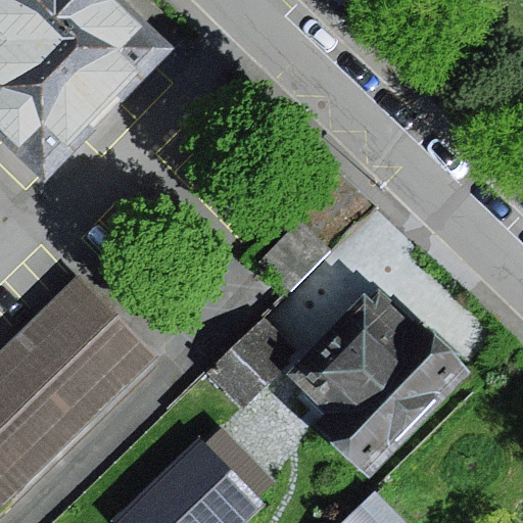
[(0,0),(0,32),(5,37),(0,42),(0,119),(45,164),(172,41),(127,0),(0,0)]
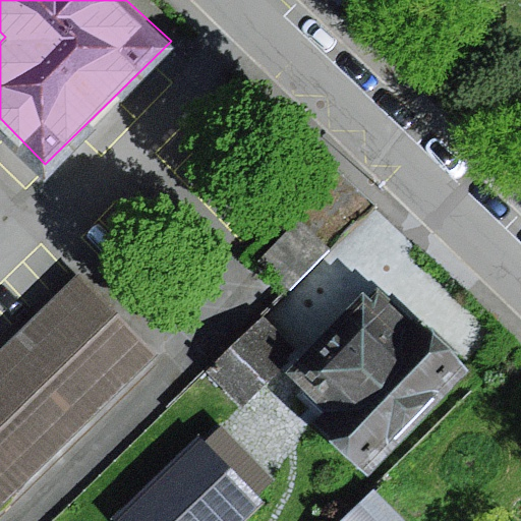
[(0,518),(161,365),(83,284),(0,364),(0,518)]
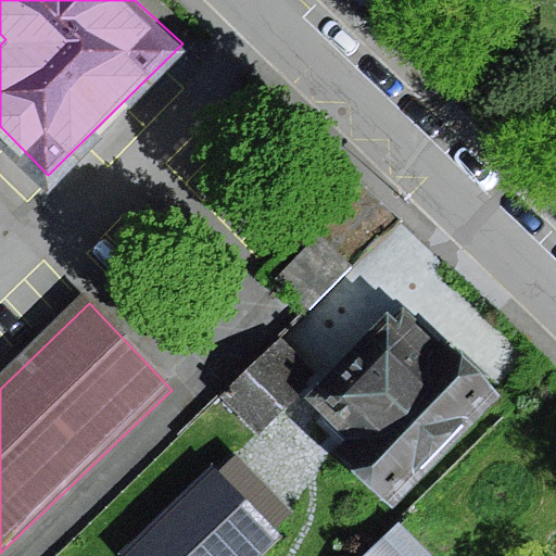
[(393,316),(384,307),(301,394),(342,433),(330,446),(391,505),(500,392),(439,335),(433,340),(400,308),(393,316)]
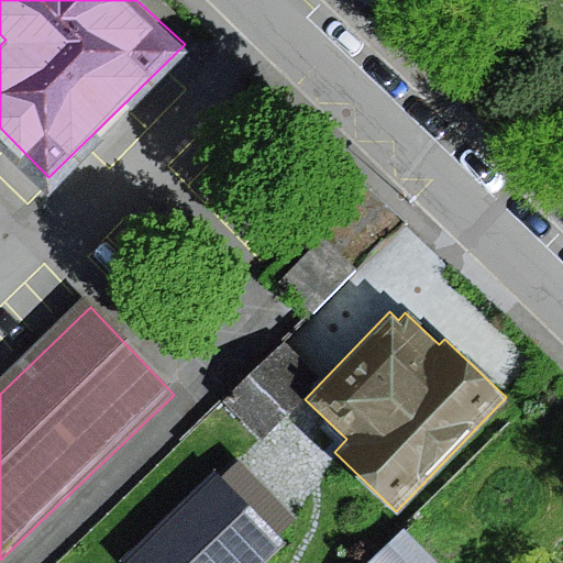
[(319,374),(284,339),(219,400),(260,438),(319,374)]
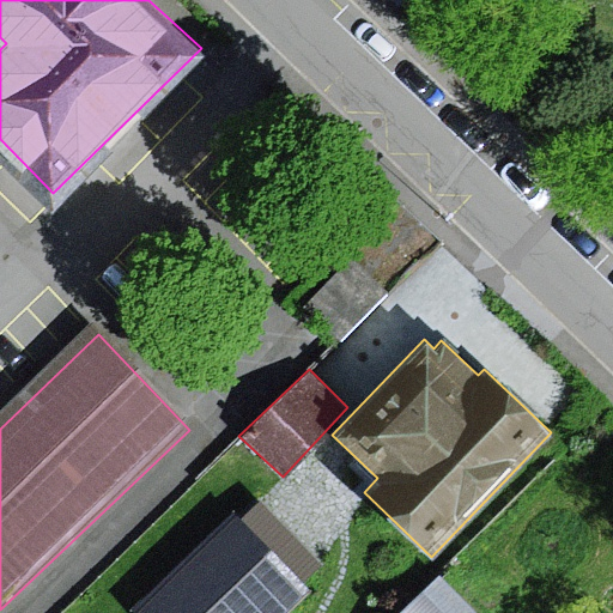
[(305,612),(317,604),(244,522),(141,612),(305,612)]
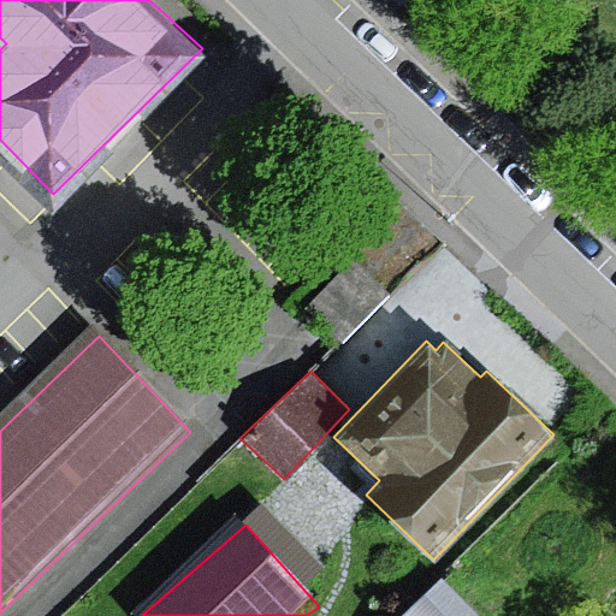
[(480,615),(442,575),(403,615),(480,615)]
